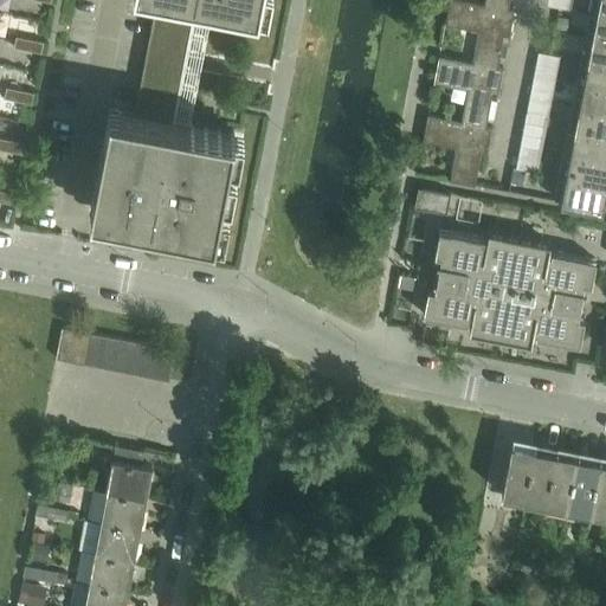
[(216,238),(230,162),(236,134),(191,126),(189,126),(174,122),(197,0),(199,0),(214,2),(214,4),(258,12),(260,0),(156,0),(154,14),(153,14),(152,17),(153,17),(149,39),(148,39),(147,42),(148,43),(144,64),(143,64),(142,68),(143,68),(140,90),(139,89),(137,92),(139,92),(134,115),(120,111),(115,136),(104,134),(95,188),(104,189),(100,216),(216,238)]
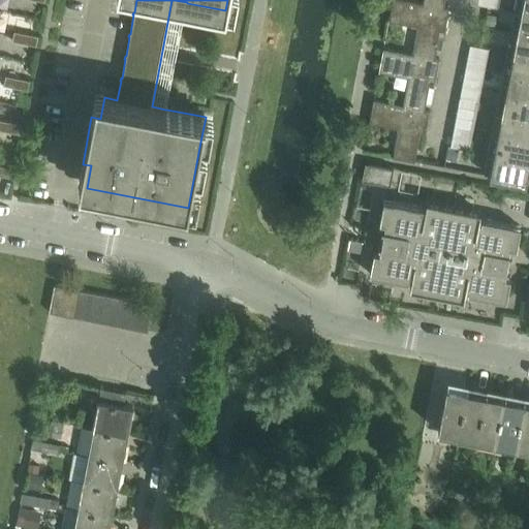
[(449,8),(444,7),(423,3),(404,0),(393,0),(389,22),(418,27),(413,54),(435,58),(437,49),(441,50),(444,37),(439,36),(440,32),(445,32),(449,8)]
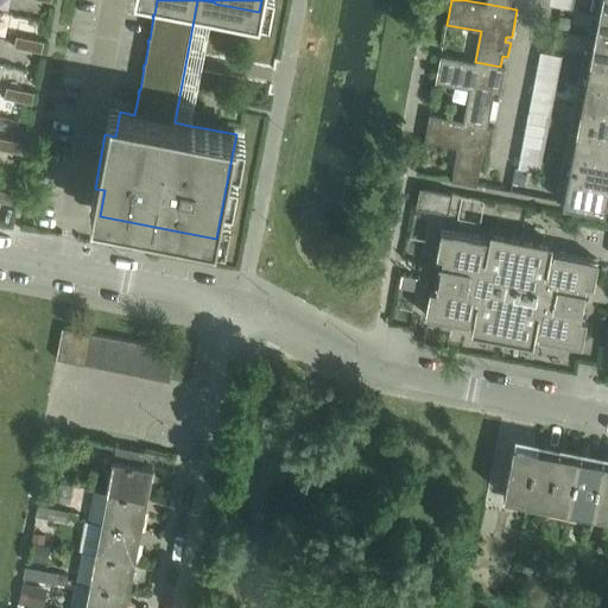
[(607,16),(599,14),(594,38),(607,40),(607,16)]
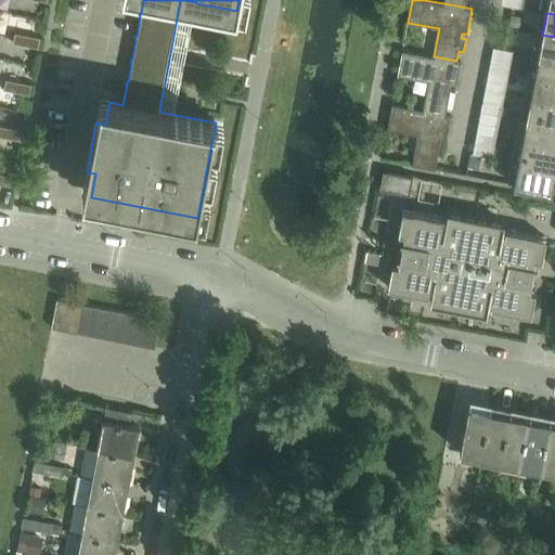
[(26,46),(27,36),(15,33),(13,43),(26,46)]
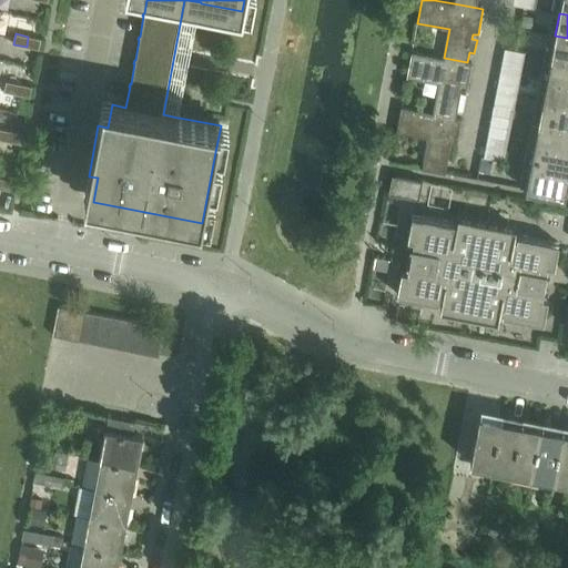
[(567,38),(555,36),(550,58),(567,60),(567,38)]
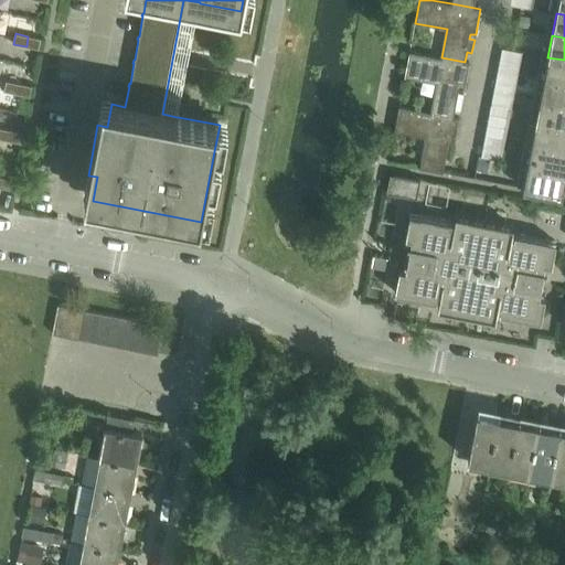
[(39,50),(41,39),(28,36),(27,46),(39,50)]
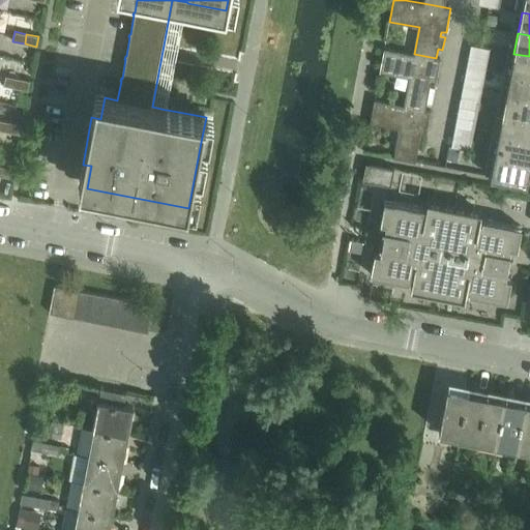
[(414,54),(384,49),(380,72),(409,78),(404,106),(425,109),(431,82),(436,83),(441,59),(436,58),(414,54)]
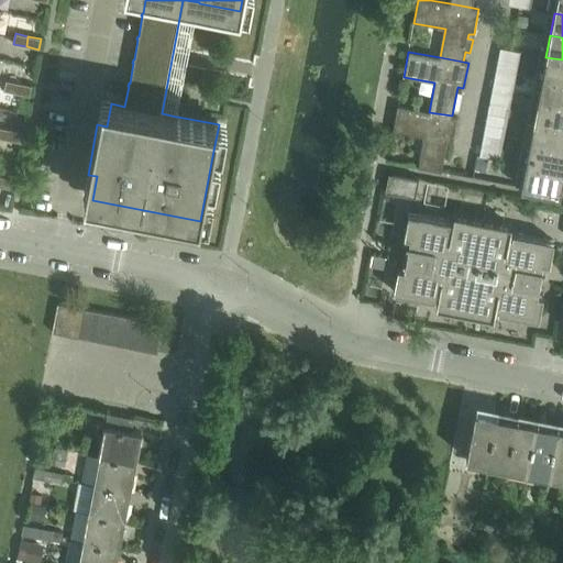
[(562,59),(545,57),(541,79),(562,83),(562,59)]
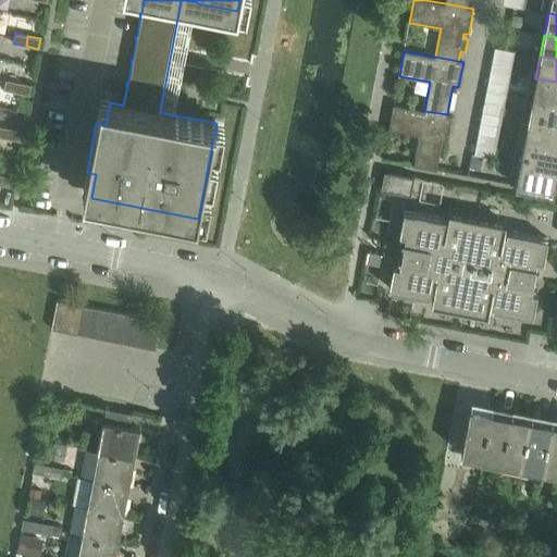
[(556,82),(535,78),(532,99),(556,103),(556,82)]
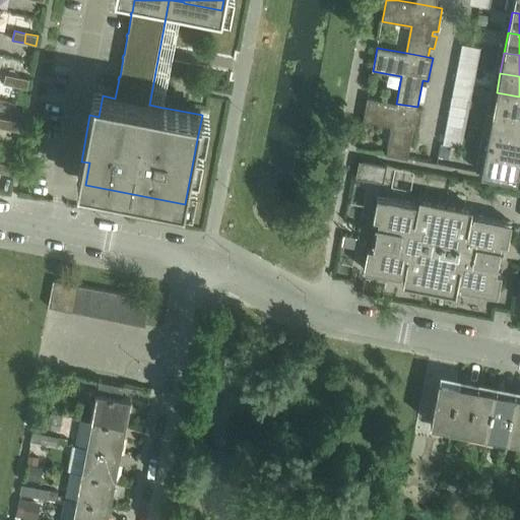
[(15,86),(17,77),(5,74),(3,84),(15,86)]
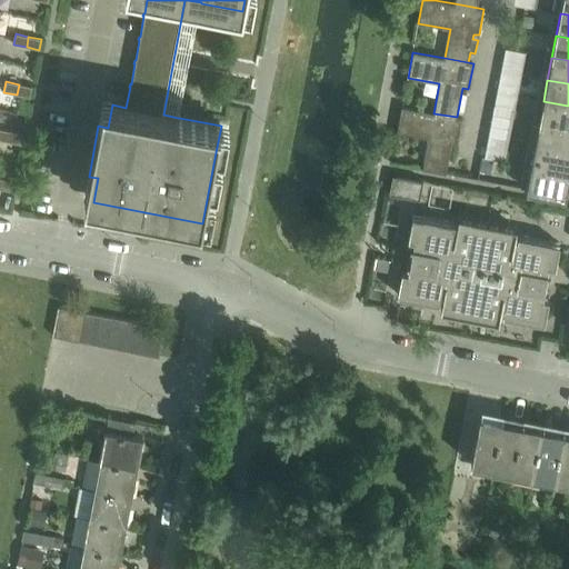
[(30,97),(32,87),(19,85),(17,95),(30,97)]
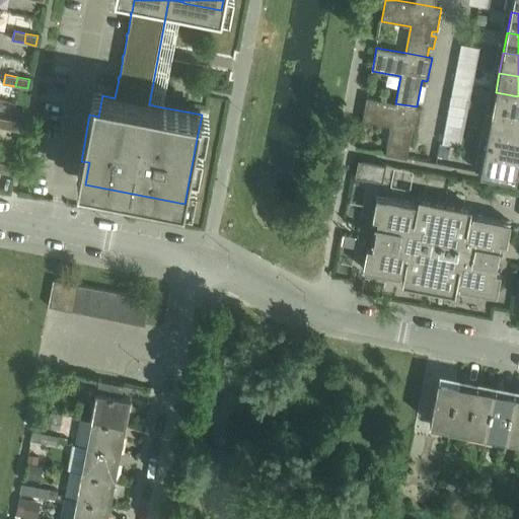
[(518,96),(496,92),(492,113),(518,118),(518,96)]
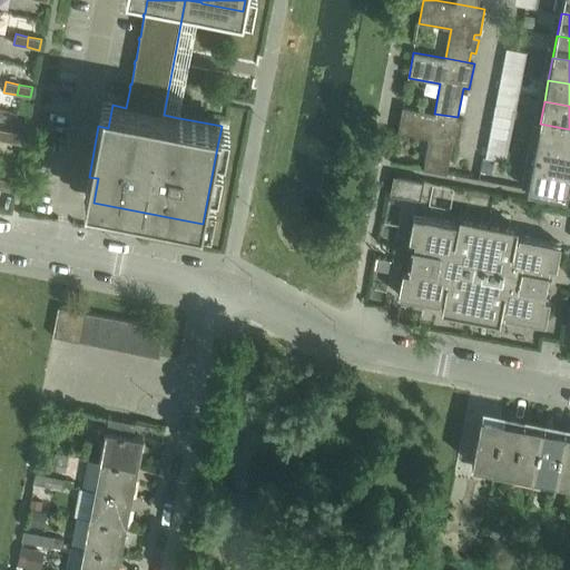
[(434,114),(403,107),(397,133),(430,138),(424,169),(446,174),(453,144),(459,144),(463,119),(458,117),(434,114)]
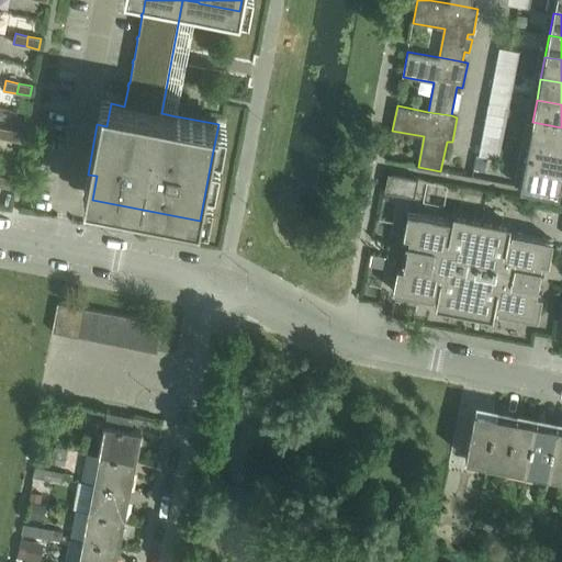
[(561,127),(532,122),(528,144),(561,149),(561,127)]
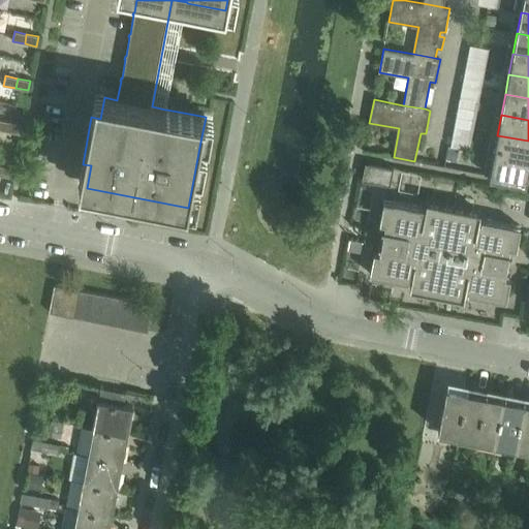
[(0,130),(7,131),(9,122),(0,120),(0,130)]
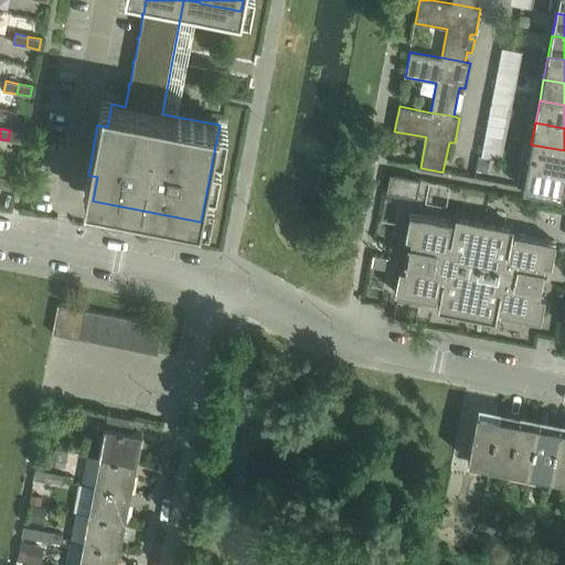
[(21,144),(23,132),(10,130),(8,140),(21,144)]
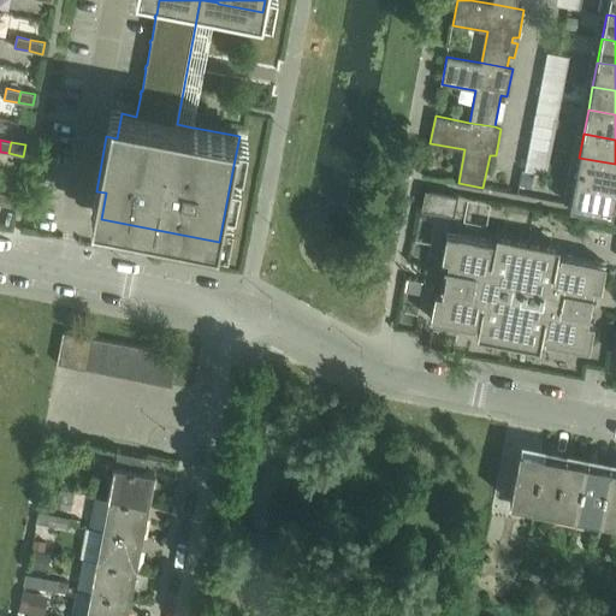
[(615,164),(579,158),(574,181),(615,189),(615,164)]
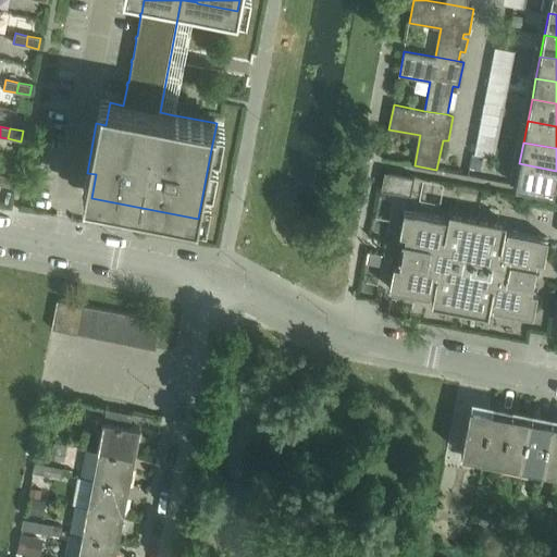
[(496,147),(494,158),(500,159),(503,148),(496,147)]
